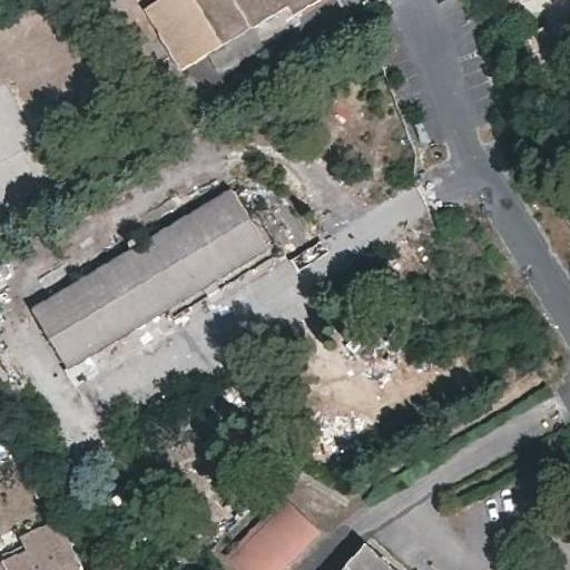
[(157,0),(144,9),(161,38),(180,27),(200,59),(207,56),(249,30),(287,8),(293,16),(318,0),(157,0)]
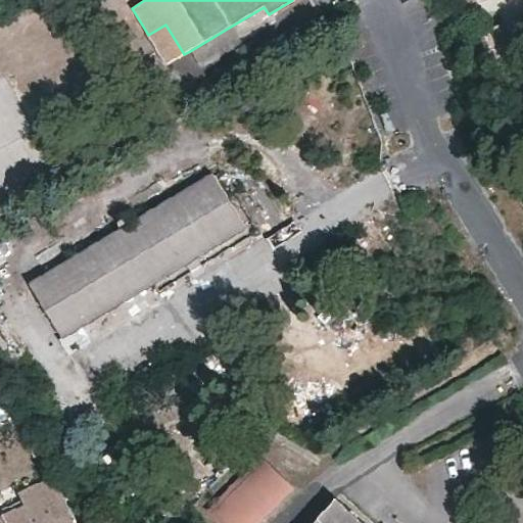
[(167,64),(184,54),(165,25),(148,35),(167,64)]
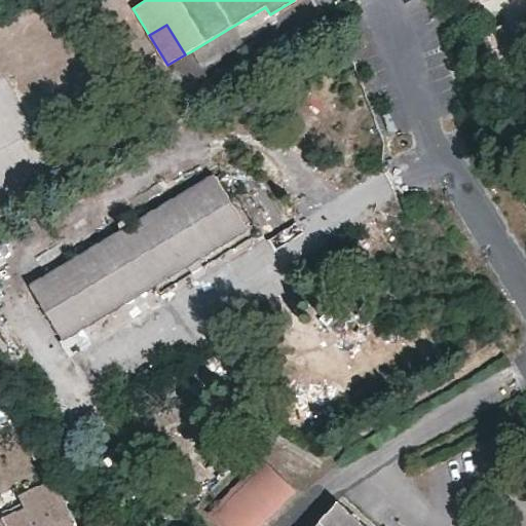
[(503,26),(486,32),(493,51),(511,44),(503,26)]
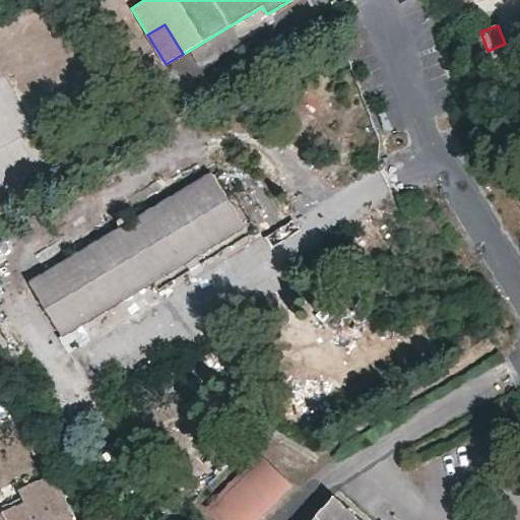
[(239,45),(228,27),(189,51),(199,67),(239,45)]
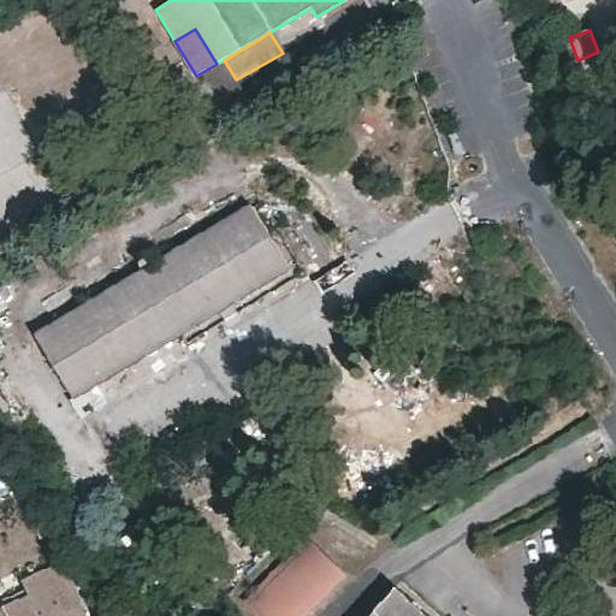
[(569,37),(555,43),(570,84),(590,77),(598,54),(598,52),(578,60),(569,37)]
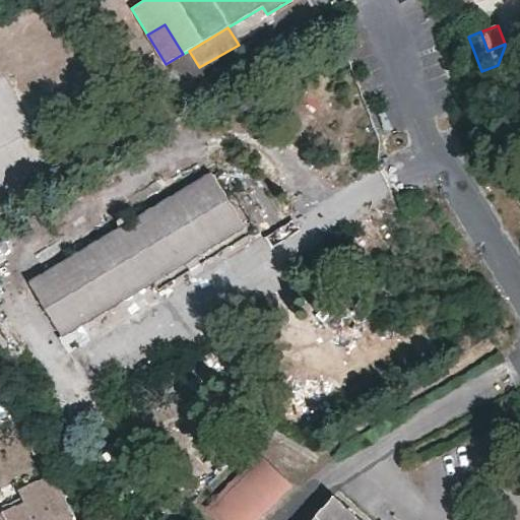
[(210,174),(29,282),(62,338),(244,229),(210,174)]
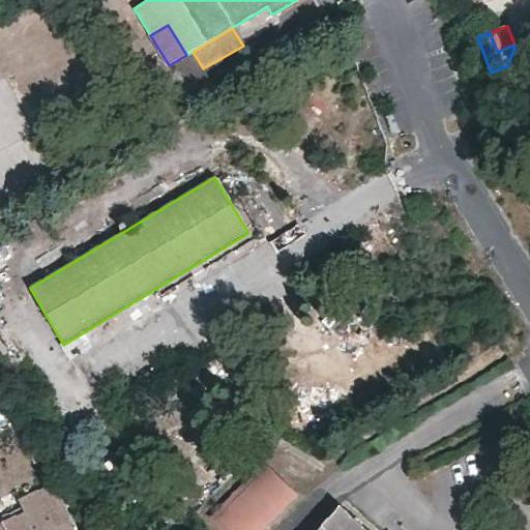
[(78,529),(67,507),(49,477),(17,493),(25,510),(1,521),(0,521),(0,529),(78,529)]
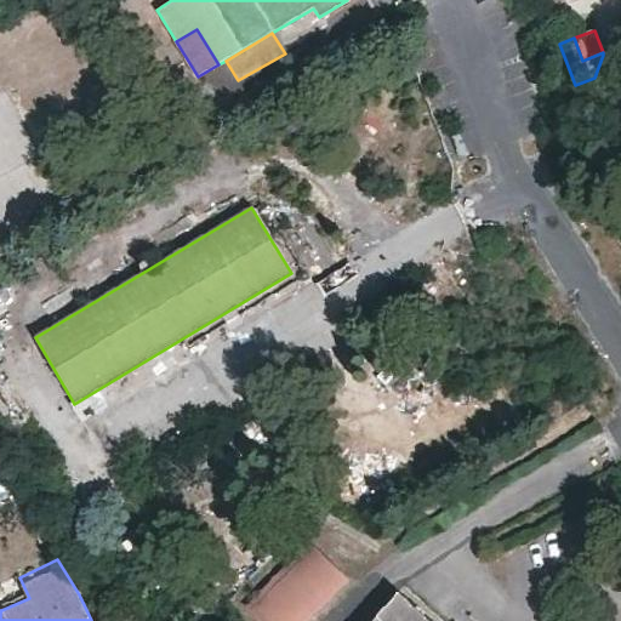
[(428,620),(398,593),(371,620),(428,620)]
